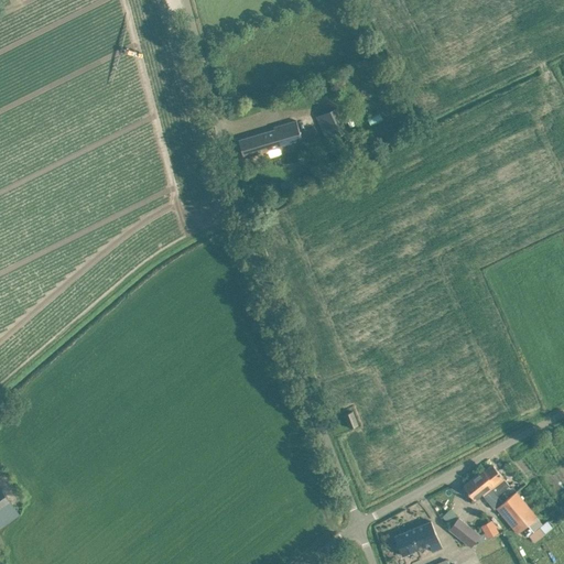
[(316,117),(327,140),(348,131),(337,107),(316,117)]
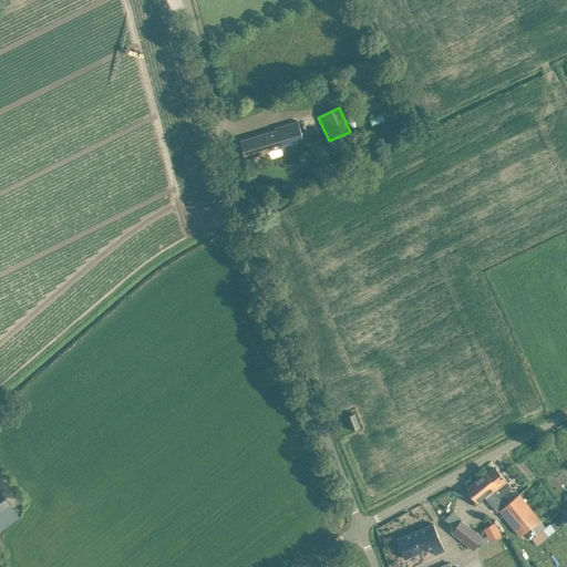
[(276,127),(276,130),(240,140),(245,158),(281,147),(282,151),(305,144),(298,121),(276,127)]
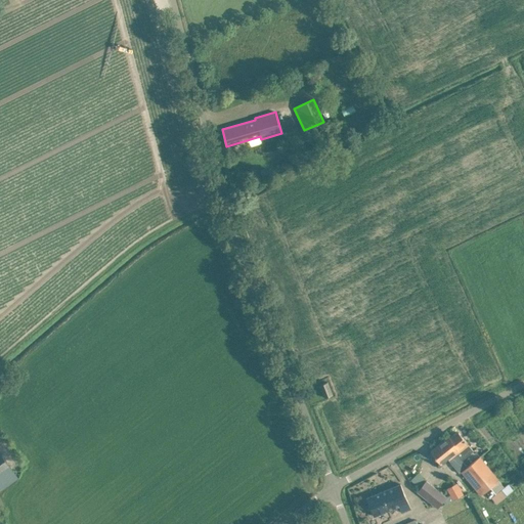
[(333,394),(328,382),(320,385),(325,397),(333,394)]
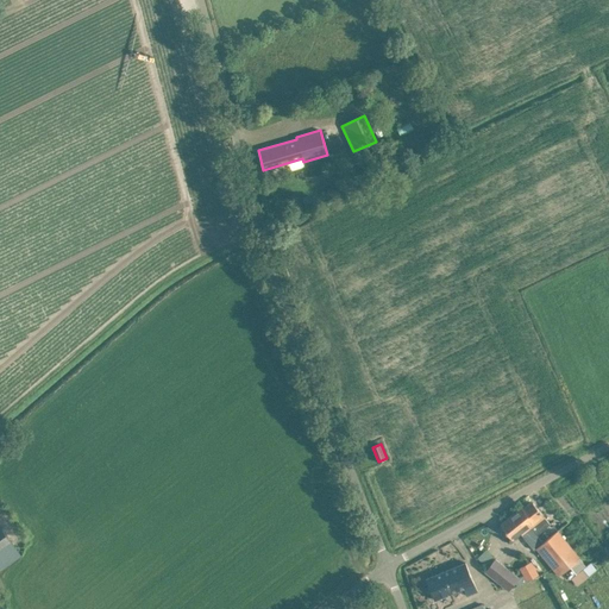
[(522,507),(518,510),(537,533),(550,522),(533,502),(525,509),(522,507)]
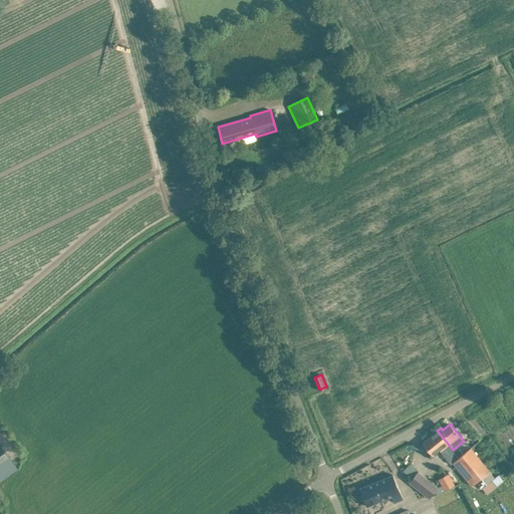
[(453,462),(459,470),(472,485),(481,478),(462,454),(458,458),(453,450),(437,431),(423,443),(433,455),(440,450),(451,464),(453,462)]
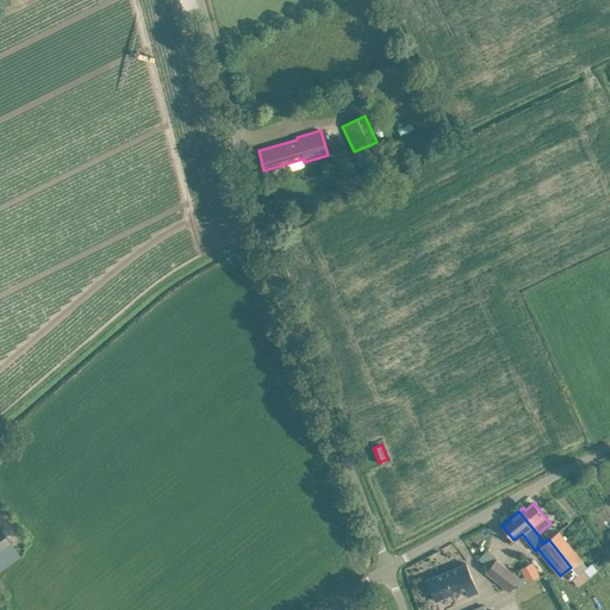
[(0,527),(0,572),(10,565),(20,556),(16,548),(0,527)]
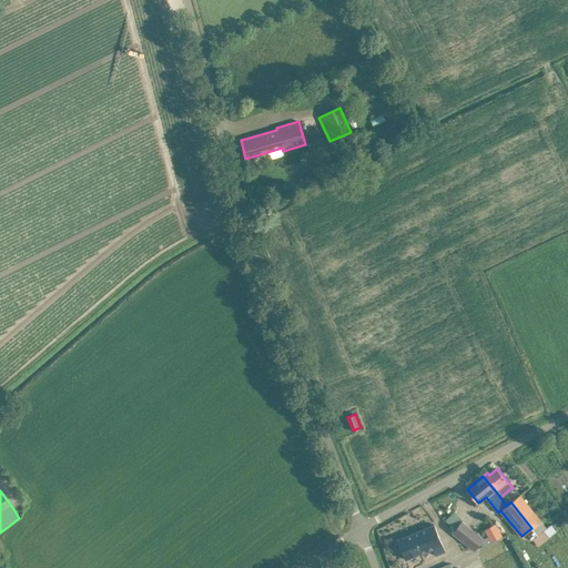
[(517,496),(510,501),(531,528),(541,520),(520,495),(518,497),(517,496)]
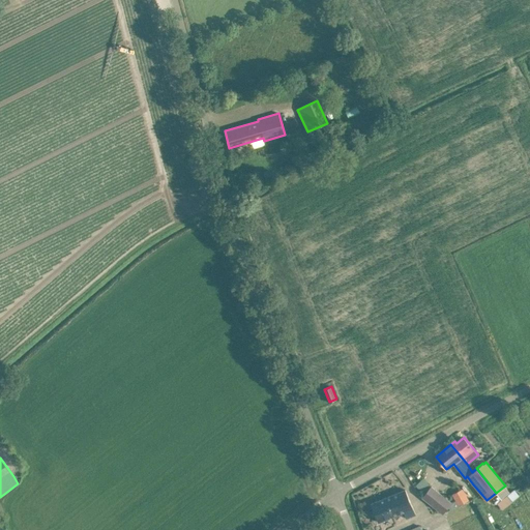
[(451,502),(431,486),(423,478),(416,486),(424,494),(422,497),(443,513),(448,506),(450,503),(451,502)]
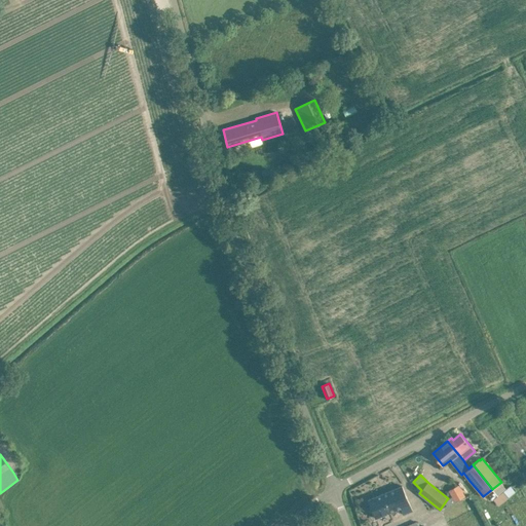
[(510,485),(514,494),(522,490),(518,481),(510,485)]
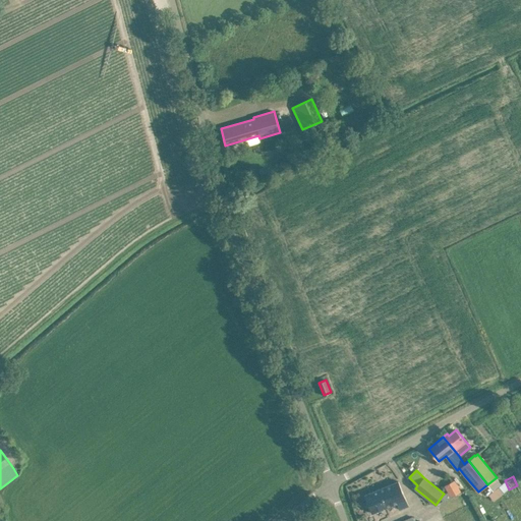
[(408,505),(398,481),(365,496),(372,512),(397,501),(399,508),(408,505)]
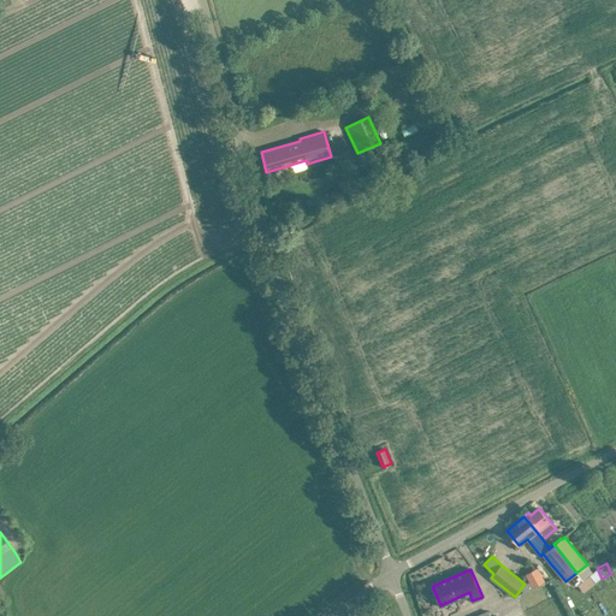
[(526,585),(523,585),(521,588),(523,593),(528,590),(544,581),(542,575),(531,581),(526,585)]
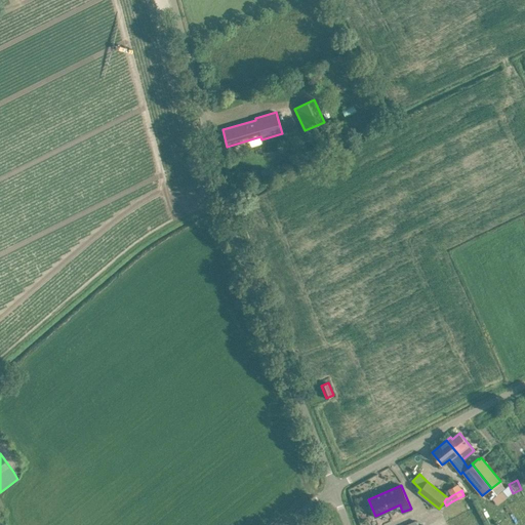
[(501,491),(492,498),(497,505),(507,497),(501,491)]
